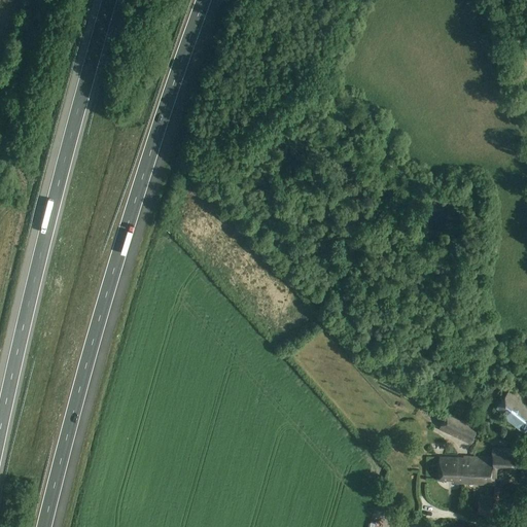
[(496,406),(507,415),(506,419),(526,434),(526,401),(510,388),(496,406)]
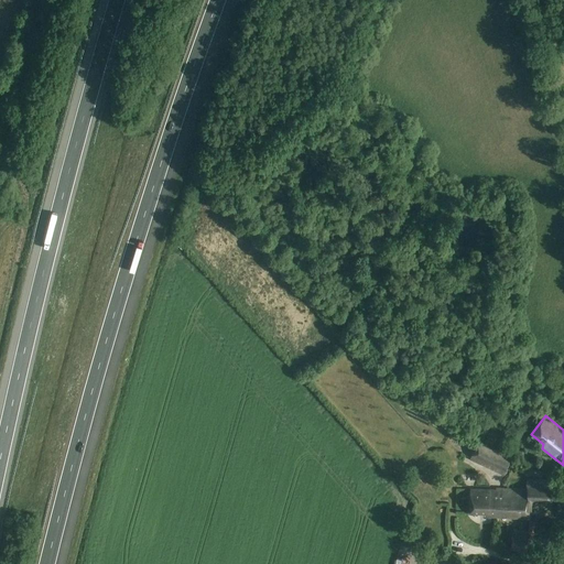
[(498,449),(512,457),(517,447),(502,441),(498,449)]
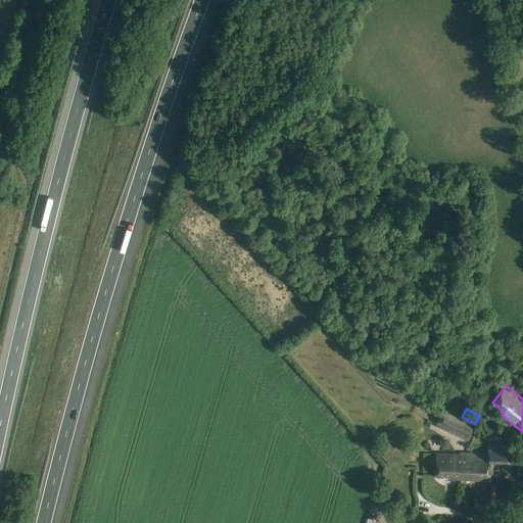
[(468,440),(475,425),(443,410),(436,425),(468,440)]
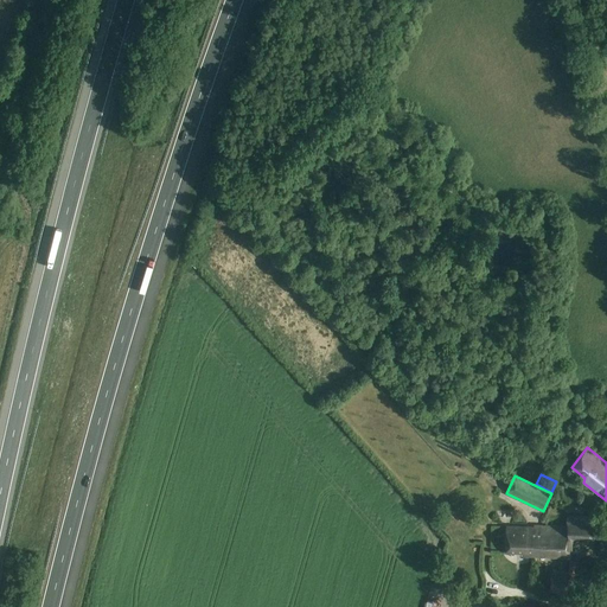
[(535,547),(535,556),(572,557),(573,538),(598,541),(598,517),(567,516),(567,526),(543,525),(543,541),(542,541),(541,548),(535,547)]
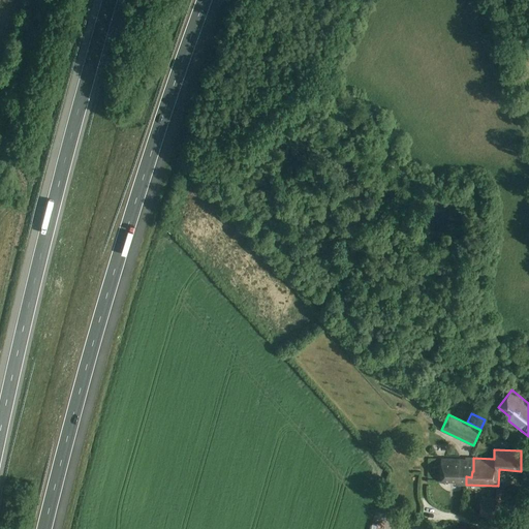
[(467,460),(441,459),(441,479),(458,480),(458,485),(466,485),(466,476),(471,477),(472,471),(473,471),(473,458),(467,458),(467,460)]
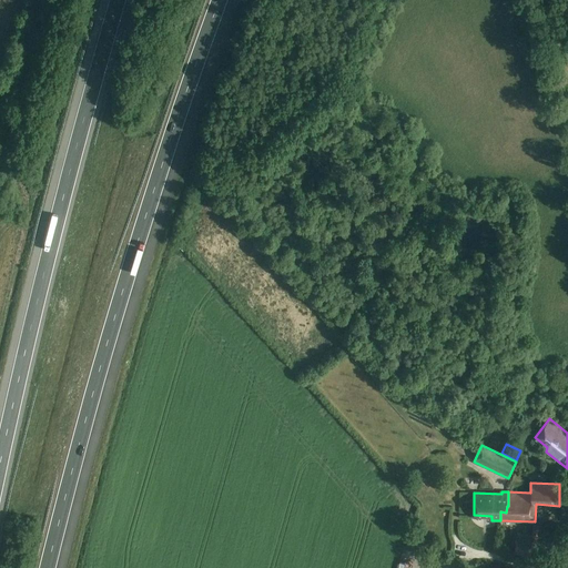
[(541,525),(533,524),(531,537),(540,537),(541,525)]
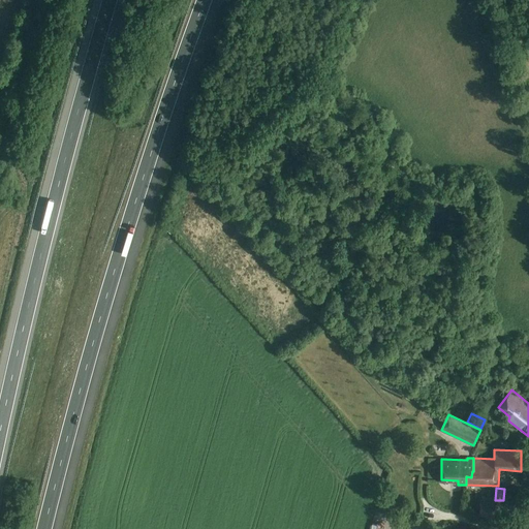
[(496,500),(481,498),(478,516),(493,518),(496,500)]
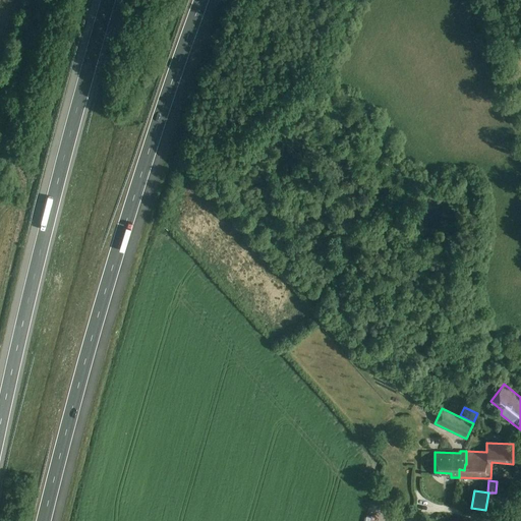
All buildings are outlined.
